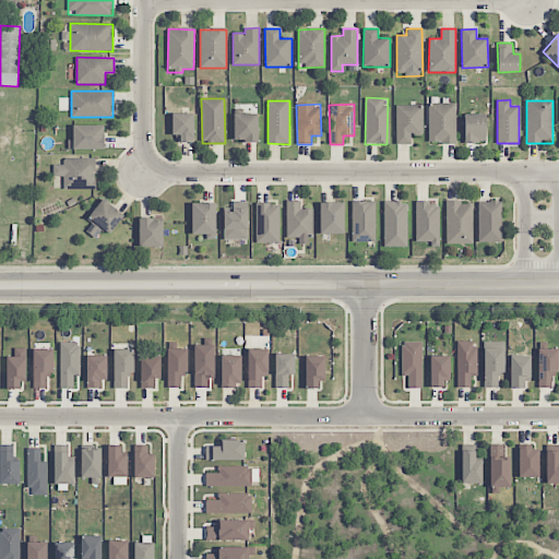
[(428,104),(429,143),(456,143),(455,104),(428,104)]
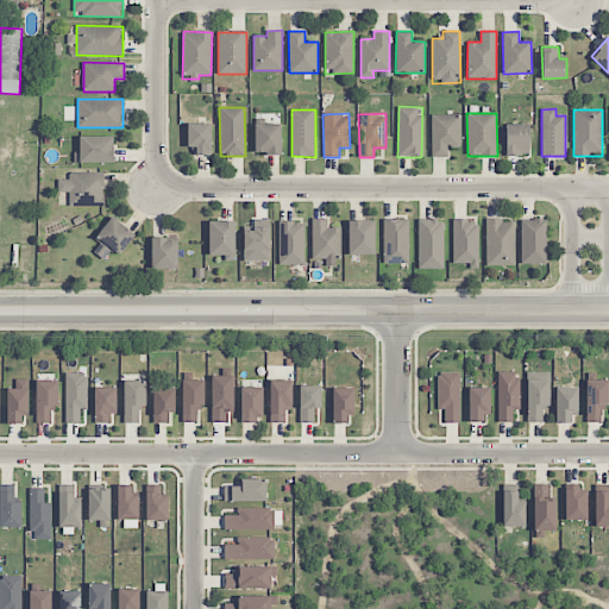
[(460,114),(432,115),(432,157),(449,157),(449,148),(460,148),(460,114)]
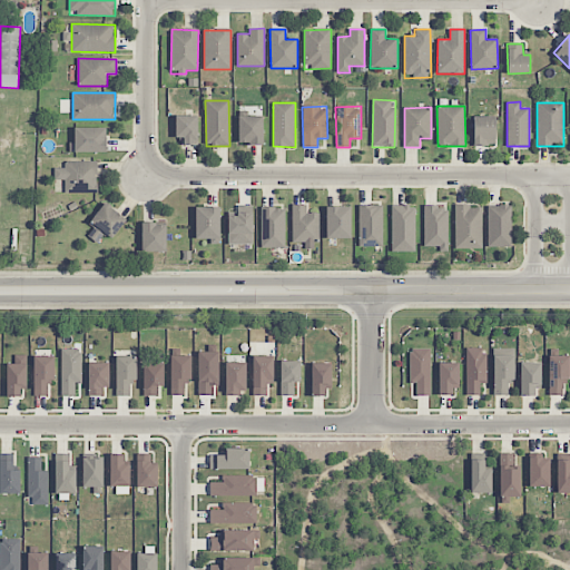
[(197,115),(175,115),(176,137),(183,137),(183,145),(197,145),(197,115)]
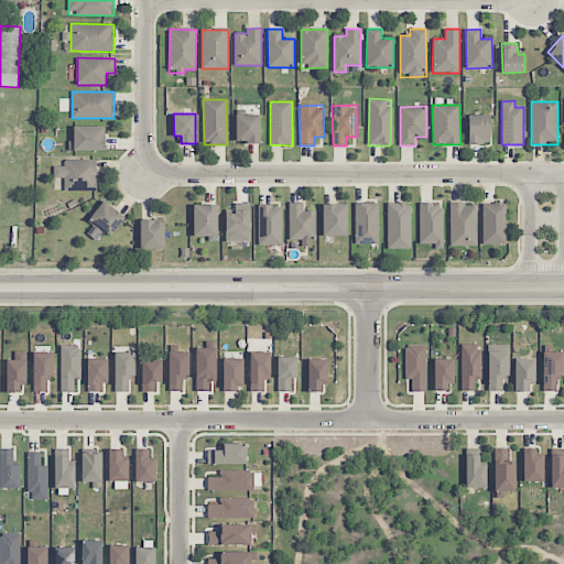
[(260,115),(236,115),(236,143),(260,143),(260,115)]
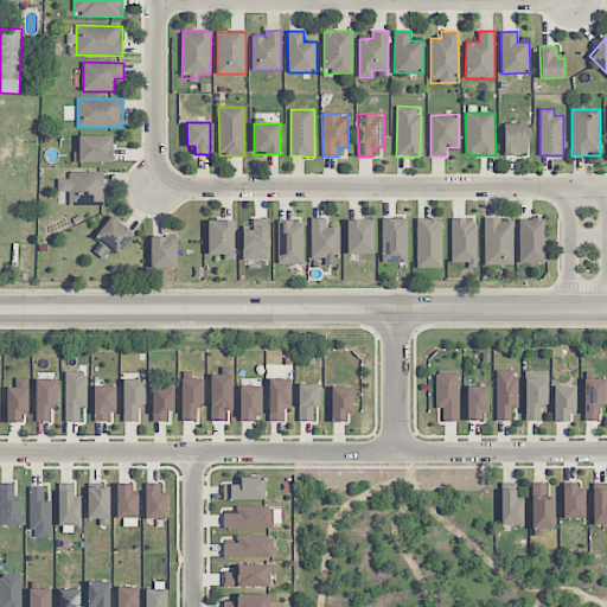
[(504,155),(528,155),(528,123),(505,123),(504,155)]
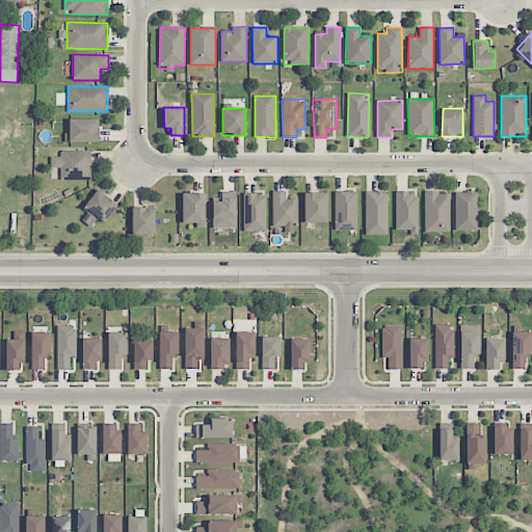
[(99,118),(67,120),(68,142),(99,142),(99,118)]
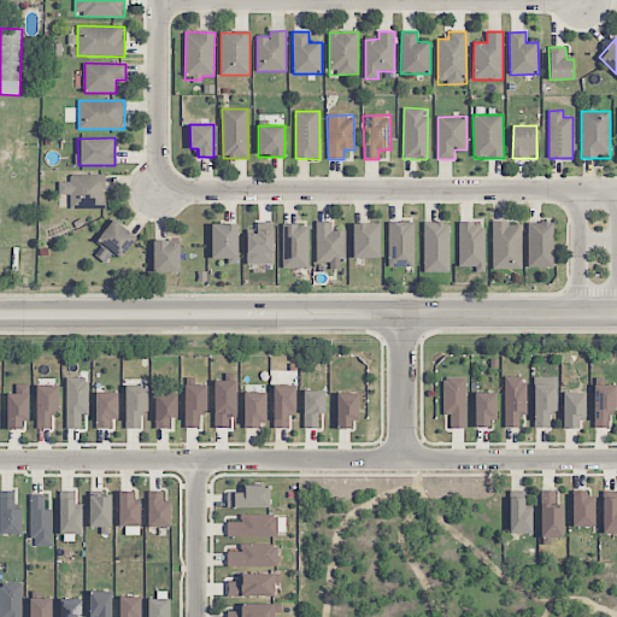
[(70,210),(106,209),(105,174),(70,175),(70,182),(58,182),(58,195),(70,195),(70,210)]
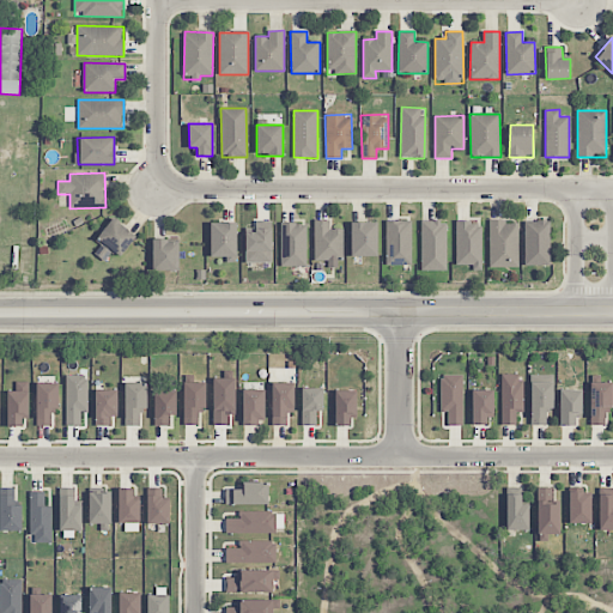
[(90,252),(104,261),(111,252),(120,258),(137,235),(114,219),(90,252)]
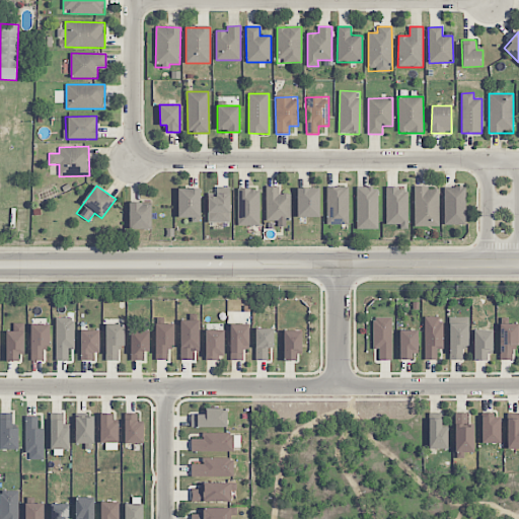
[(279,187),(266,187),(266,221),(291,220),(290,194),(279,195),(279,187)]
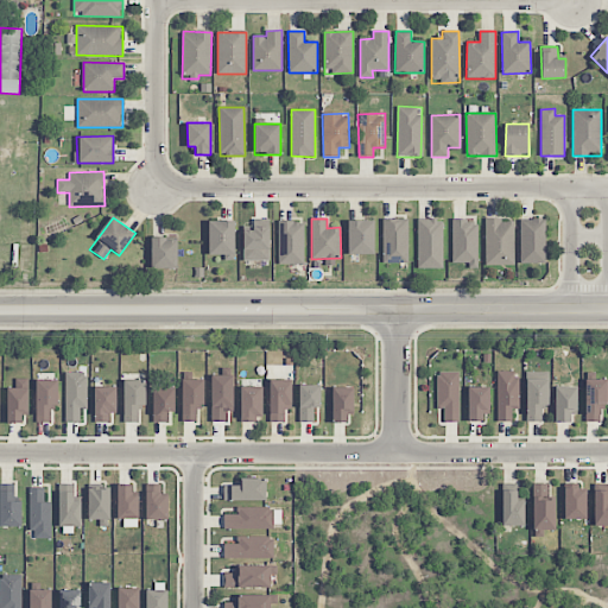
[(382,219),(382,263),(407,264),(409,219),(382,219)]
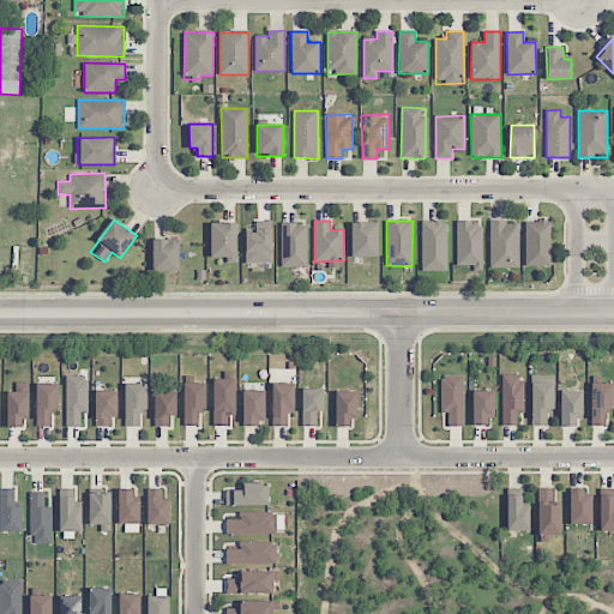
[(551,266),(551,221),(525,221),(525,266),(551,266)]
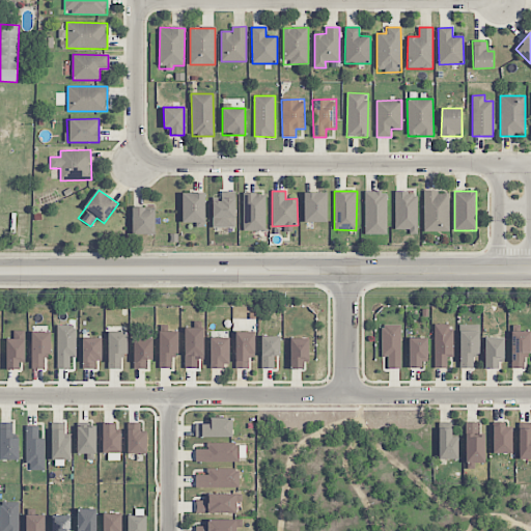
[(205,222),(204,192),(182,193),(183,223),(205,222)]
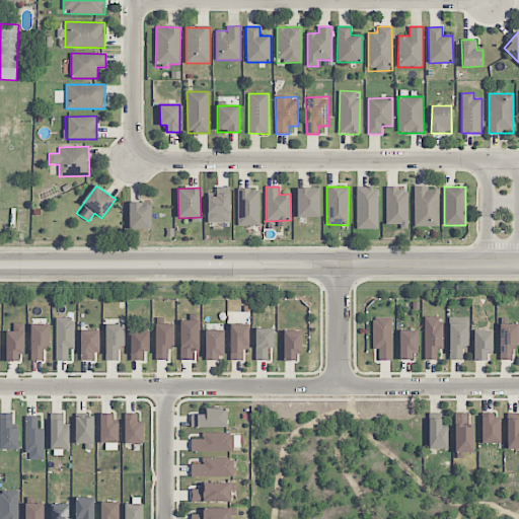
[(208,222),(230,222),(229,188),(216,188),(216,198),(208,198),(208,222)]
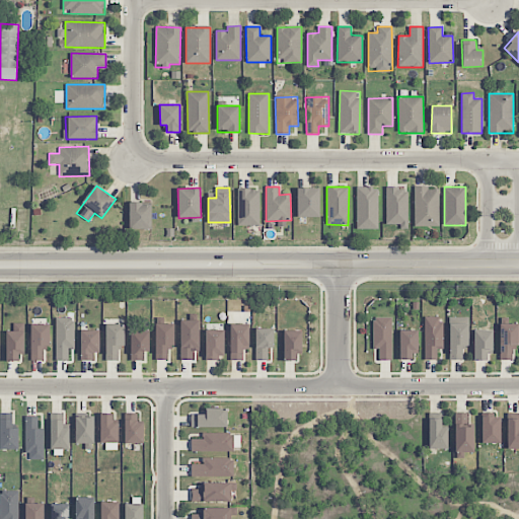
[(319,189),(297,188),(297,217),(318,218),(319,189)]
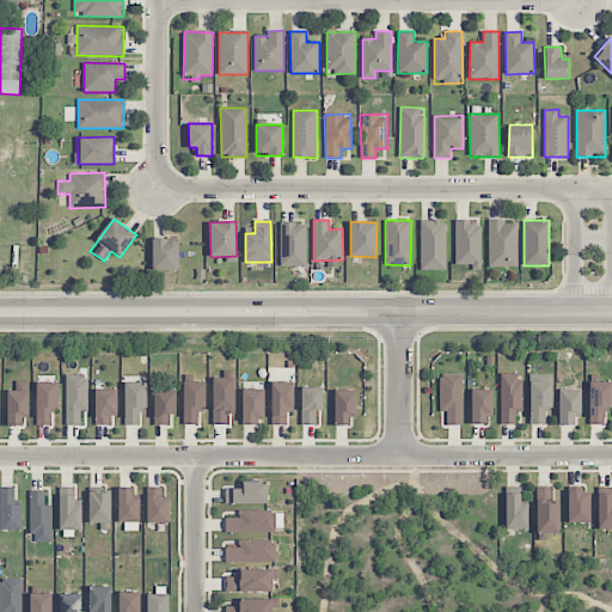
[(421,270),(446,270),(445,221),(420,221),(421,270)]
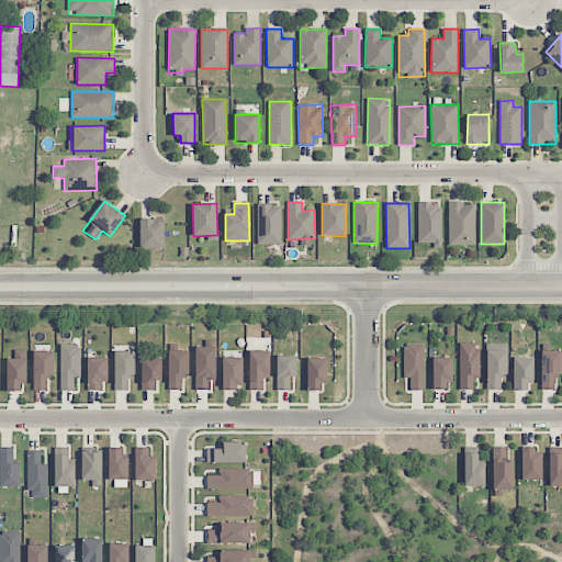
[(441,248),(441,203),(418,203),(417,244),(434,244),(434,248),(441,248)]
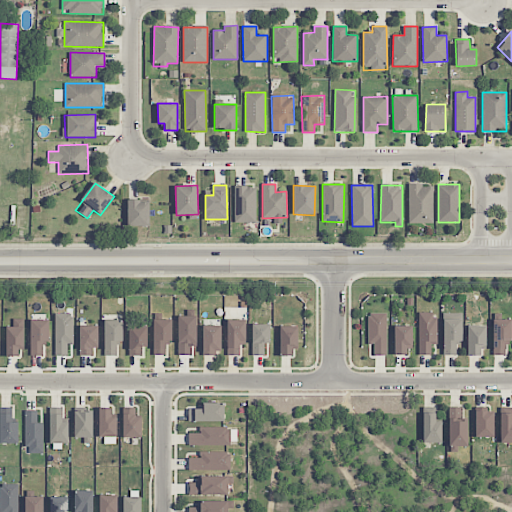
[(409,224),(433,223),(433,185),(408,185),(409,224)]
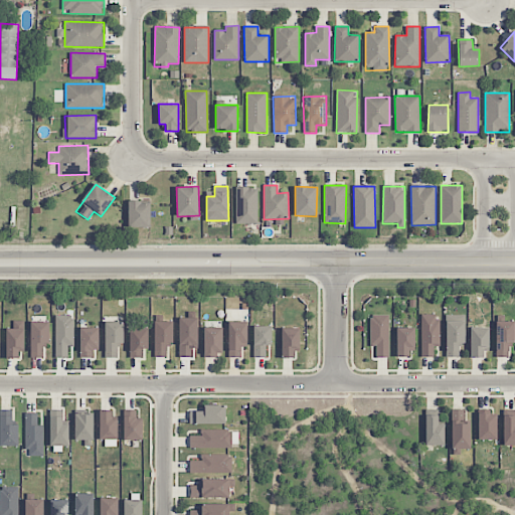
[(256,223),(258,188),(236,188),(235,223),(256,223)]
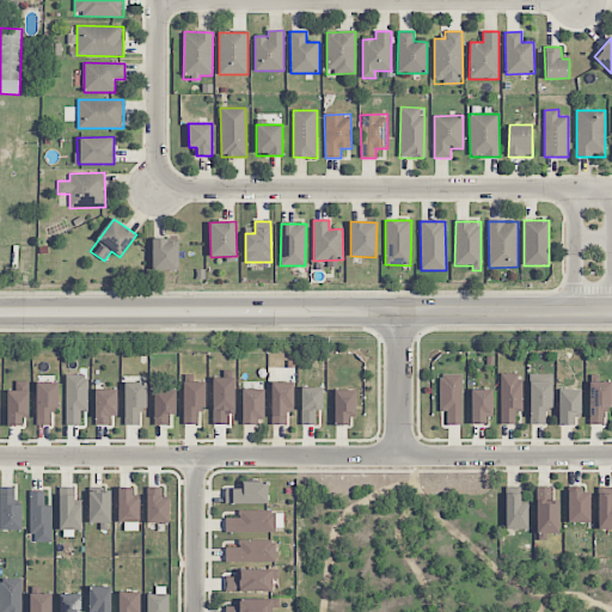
[(178,240),(152,240),(152,271),(178,271),(178,240)]
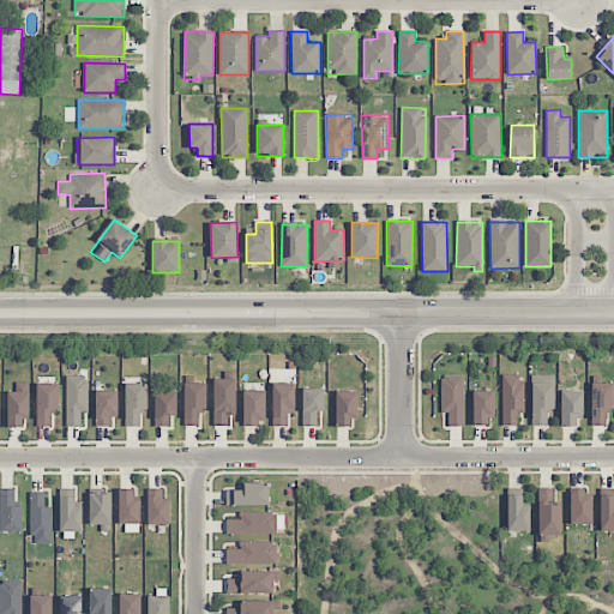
[(501,426),(517,426),(517,413),(523,414),(523,375),(503,374),(501,426)]
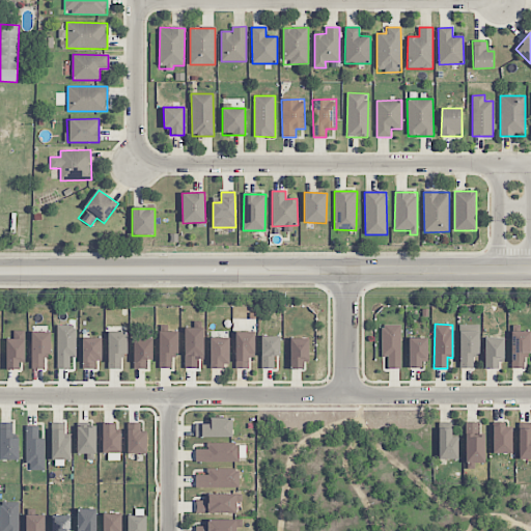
[(400,325),(381,325),(382,357),(388,357),(388,368),(400,368),(400,325)]
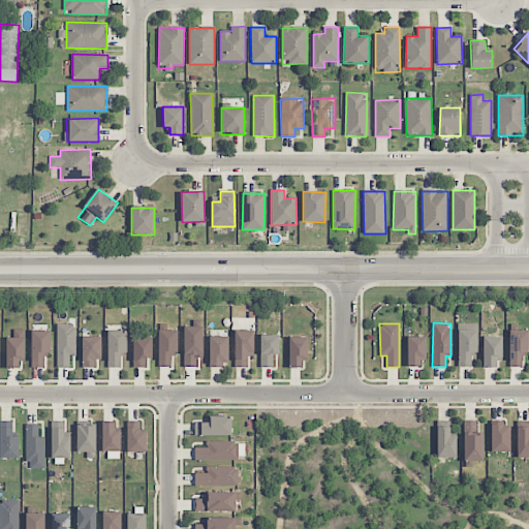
[(471,367),(471,352),(477,352),(477,324),(458,323),(457,367),(471,367)]
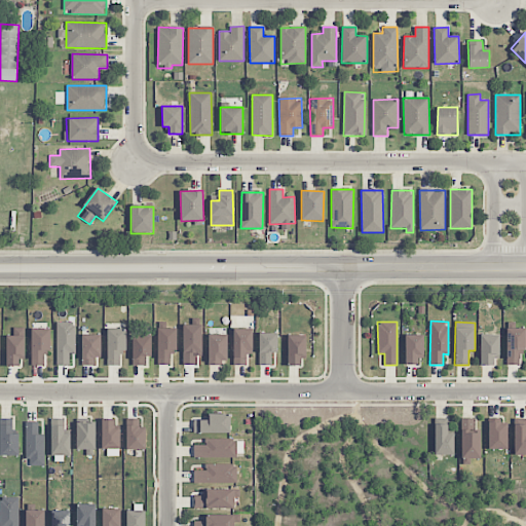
[(57,366),(69,366),(69,354),(75,354),(75,323),(57,323),(57,366)]
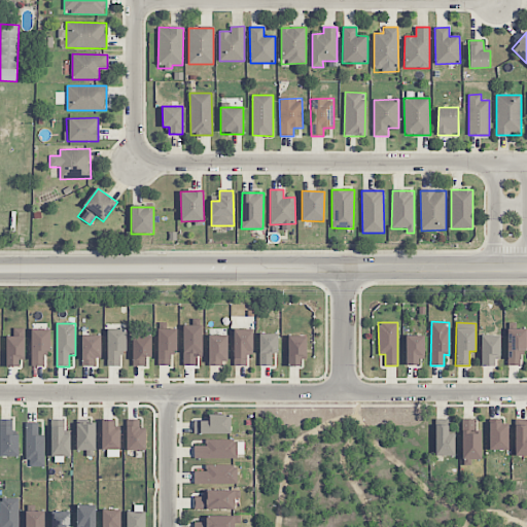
[(202,325),(183,325),(182,365),(196,366),(196,356),(202,356),(202,325)]
